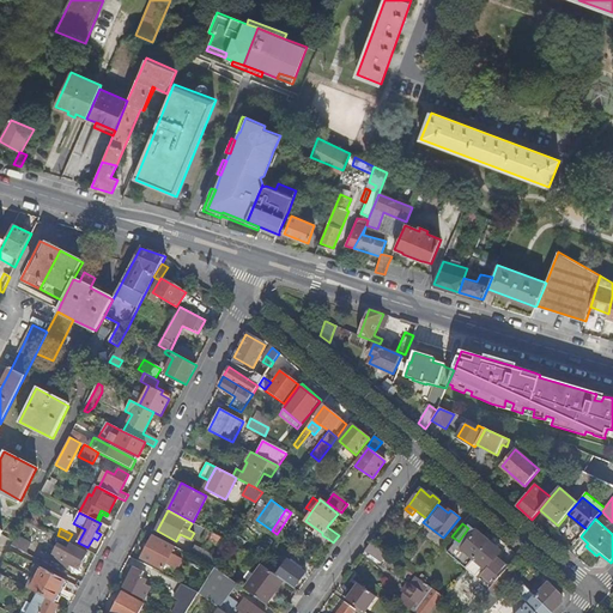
[(461,550),(477,532),(473,529),(459,546),(461,550)]
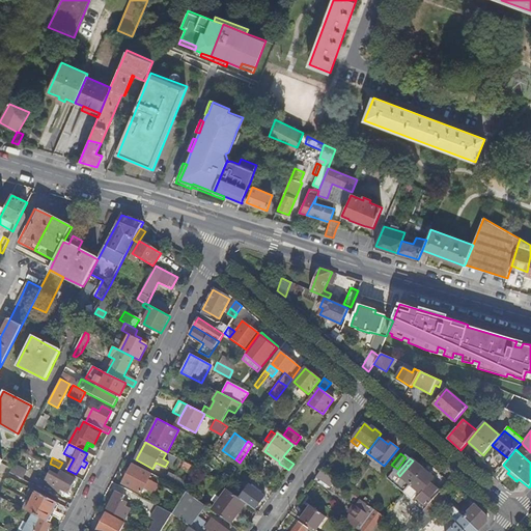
[(278,475),(284,467),(279,464),(274,459),(269,467),(278,475)]
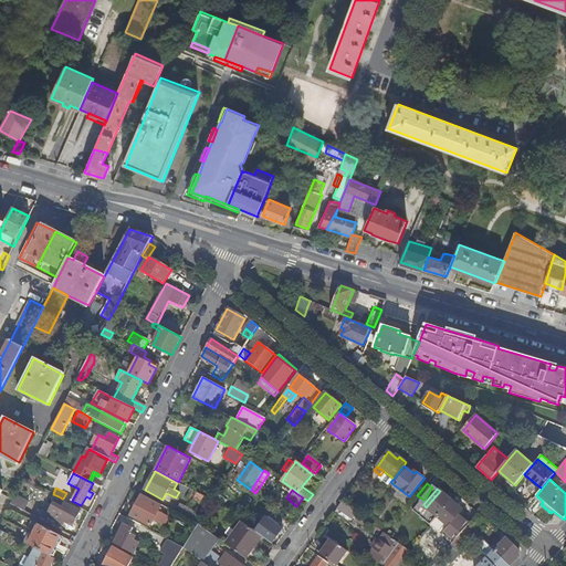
[(207,510),(212,501),(194,491),(189,499),(192,501),(207,510)]
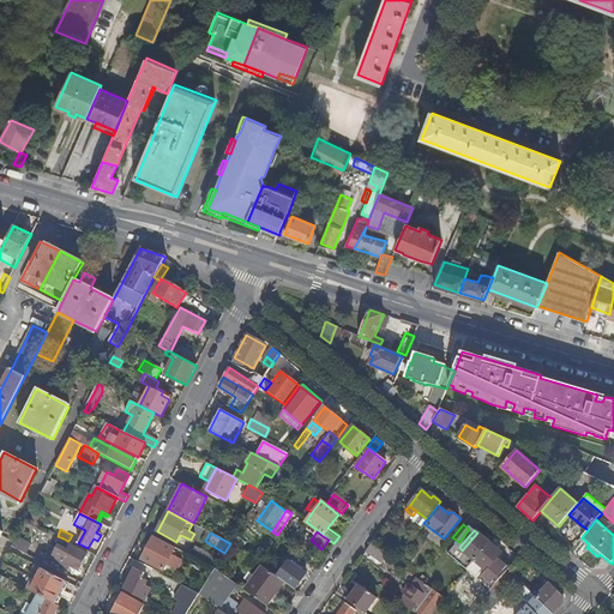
[(475,560),(489,543),(477,533),(462,551),(475,560)]
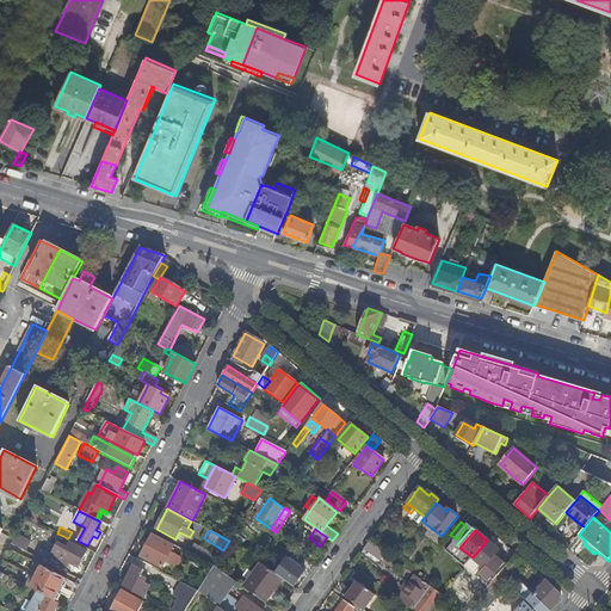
[(173,545),(153,535),(142,556),(162,567),(165,562),(178,569),(181,560),(170,553),(173,545)]
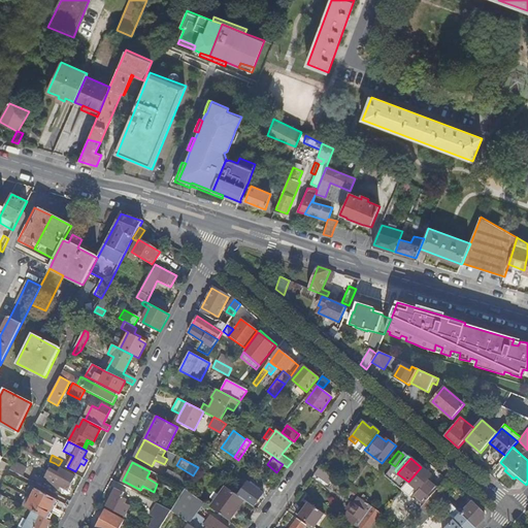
[(432,474),(431,475),(421,467),(408,482),(419,491),(414,496),(424,504),(430,497),(436,490),(429,484),(431,482),(435,476),(432,474)]
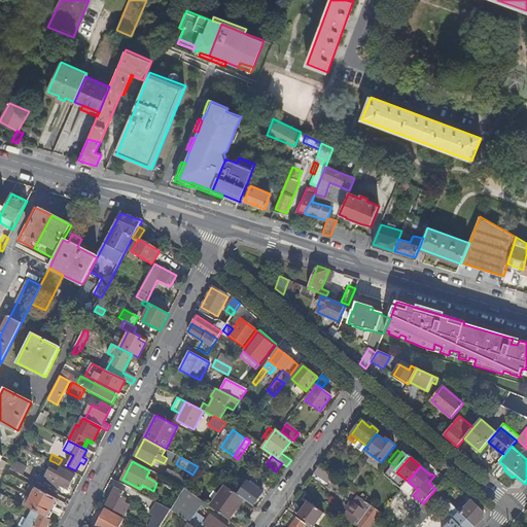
[(325,472),(318,467),(314,472),(322,478),(325,472)]
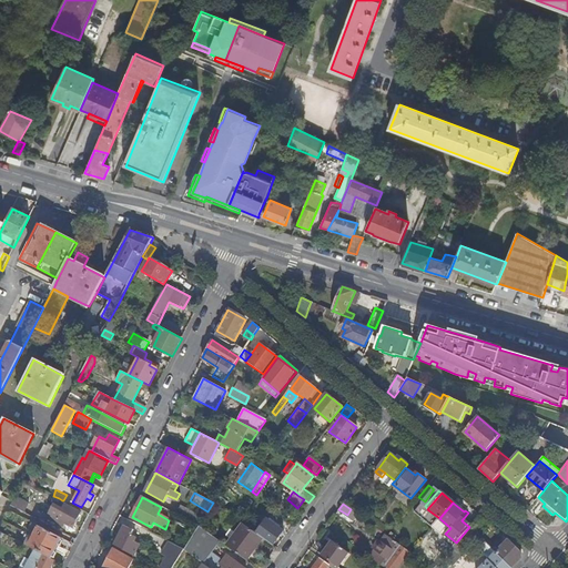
[(57,520),(72,528),(81,513),(66,505),(62,510),(54,506),(48,519),(56,523),(57,520)]
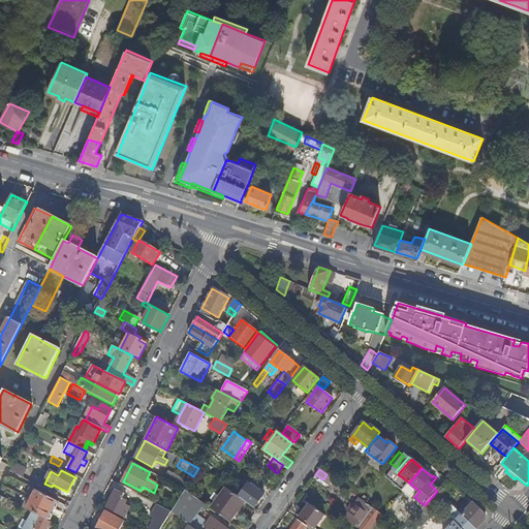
[(18,480),(20,475),(10,471),(8,475),(18,480)]
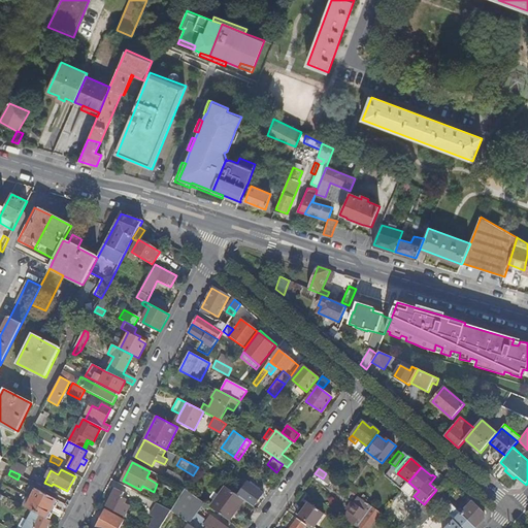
[(163,479),(185,489),(189,483),(167,471),(163,479)]
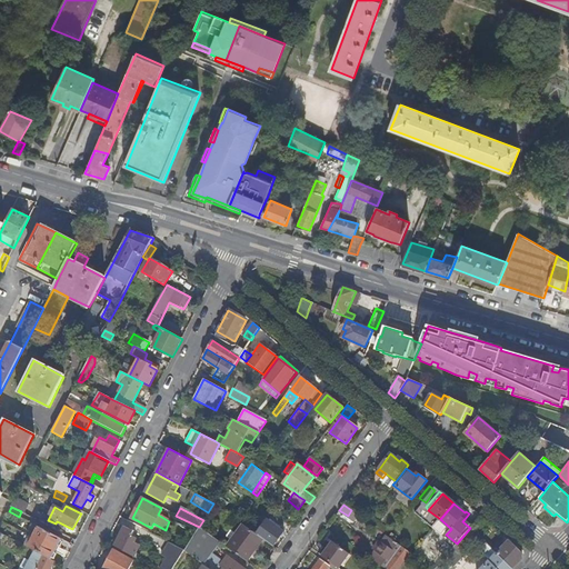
[(359,516),(351,510),(348,516),(355,521),(357,519),(359,516)]
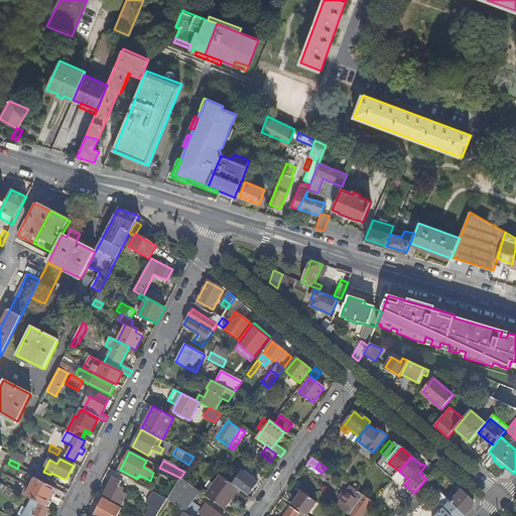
[(419,473),(426,479),(428,477),(421,471),(419,473)]
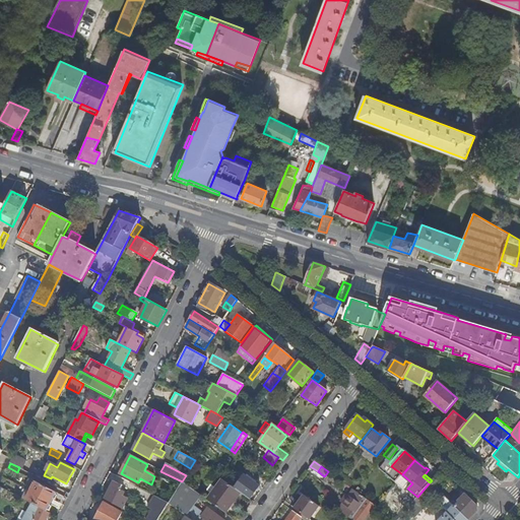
[(240,493),(249,500),(256,491),(249,486),(253,481),(244,475),(235,490),(240,493)]
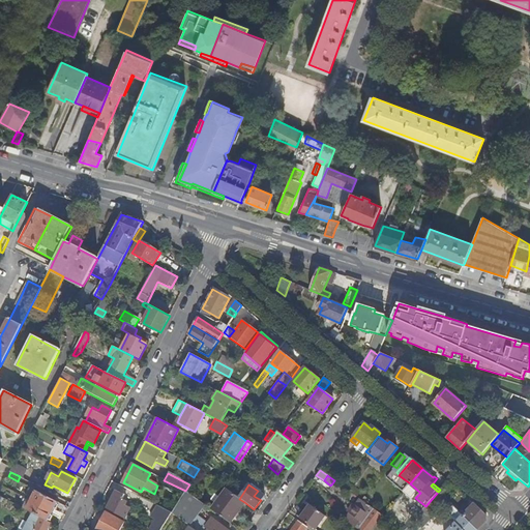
[(210,509),(229,523),(244,502),(239,499),(226,489),(210,509)]
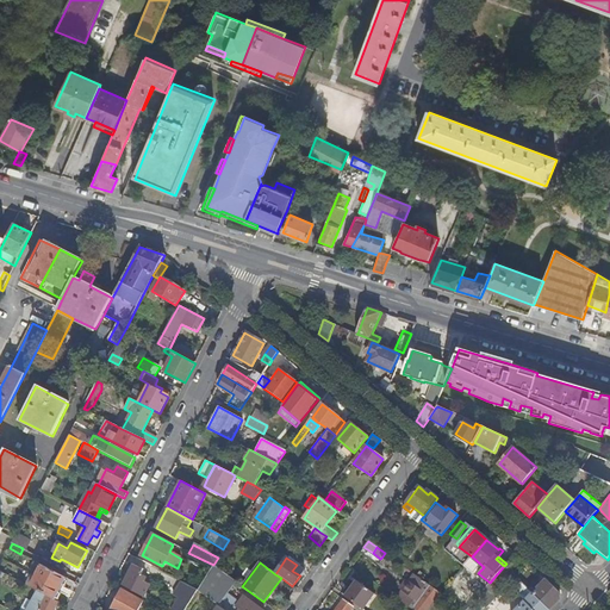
[(37,578),(58,589),(64,578),(41,565),(35,577),(37,578)]
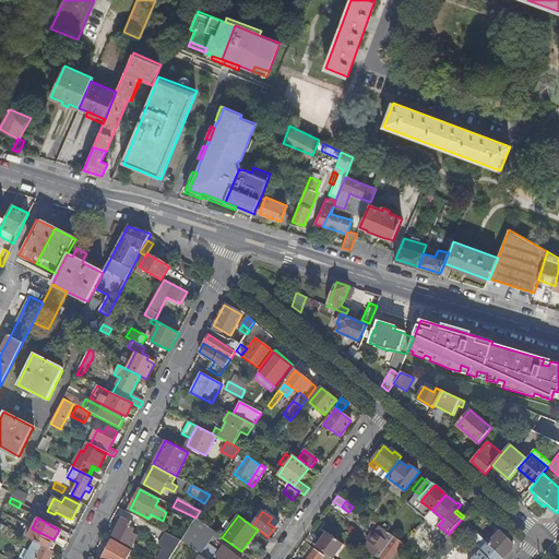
[(122,518),(113,537),(131,547),(137,537),(129,533),(131,530),(129,528),(131,522),(122,518)]
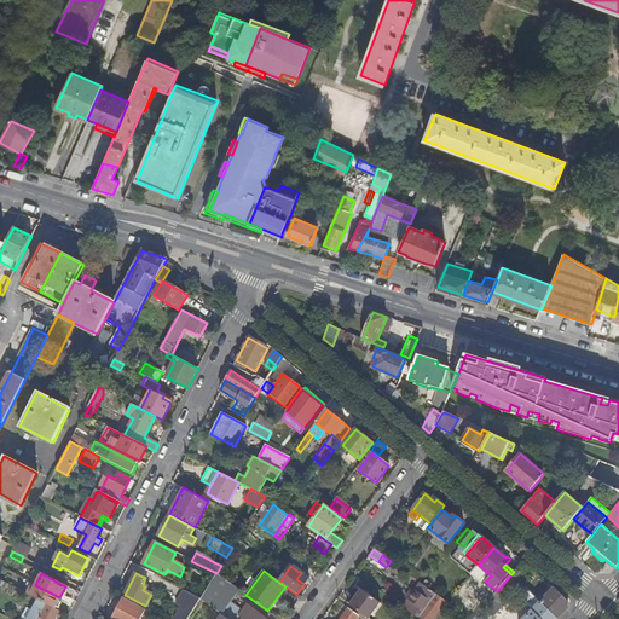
[(220,614),(238,590),(217,573),(201,600),(220,614)]
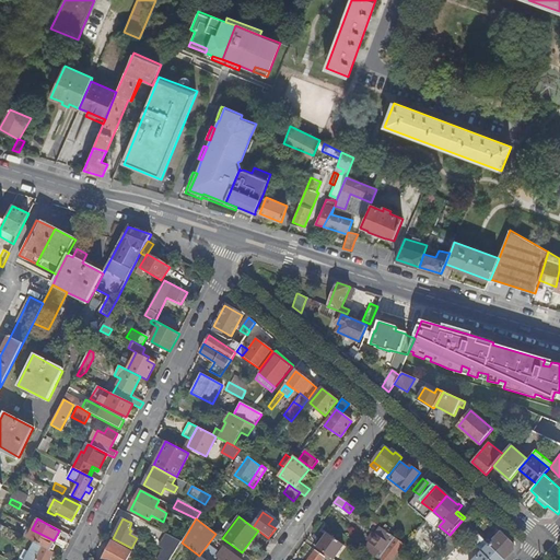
[(461,531),(456,527),(450,535),(438,549),(447,558),(457,548),(451,543),(461,531)]
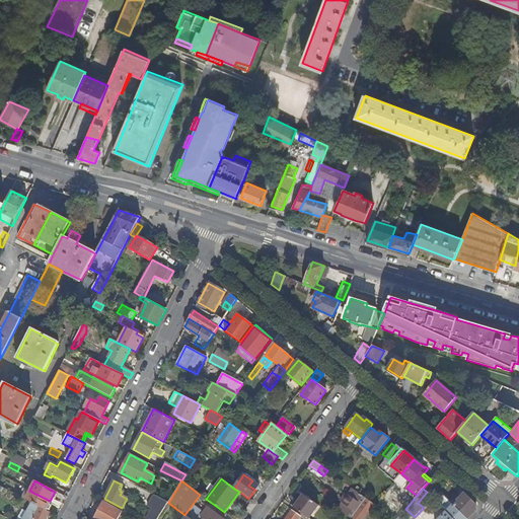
[(46,510),(50,501),(31,492),(29,491),(25,500),(31,503),(36,506),(46,510)]
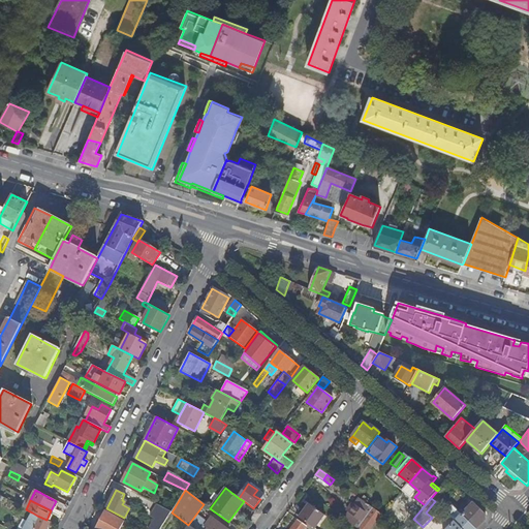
[(346,521),(358,528),(370,528),(382,515),(362,500),(356,506),(355,505),(349,512),(350,514),(346,521)]
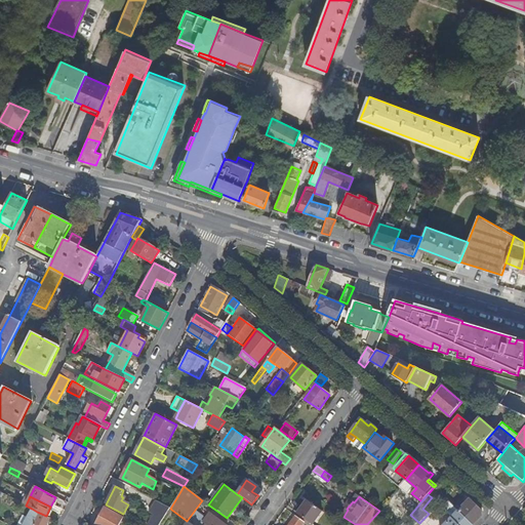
[(304,501),(295,513),(297,515),(308,501),(301,497),(300,499),(304,501)]
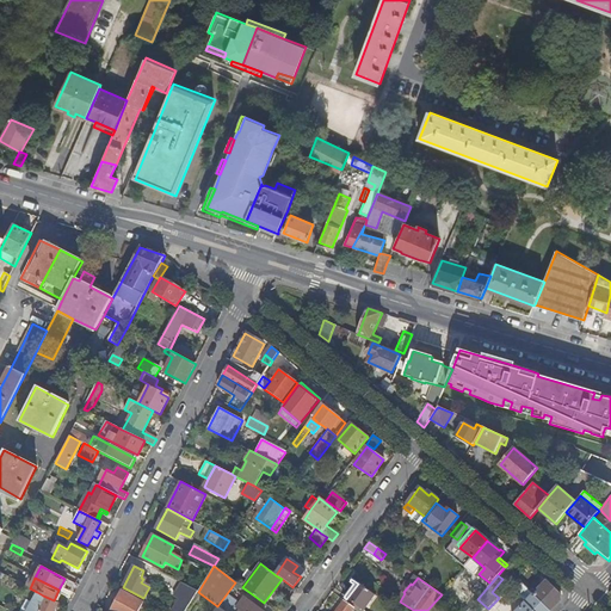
[(534,594),(550,610),(561,599),(561,596),(547,581),(534,594)]
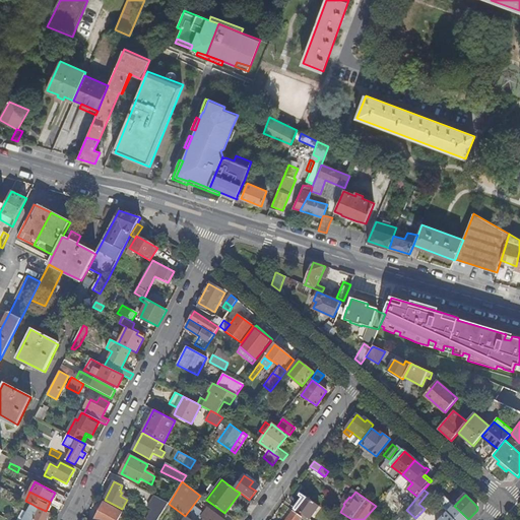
[(146,519),(157,519),(168,503),(154,496),(148,507),(152,510),(146,519)]
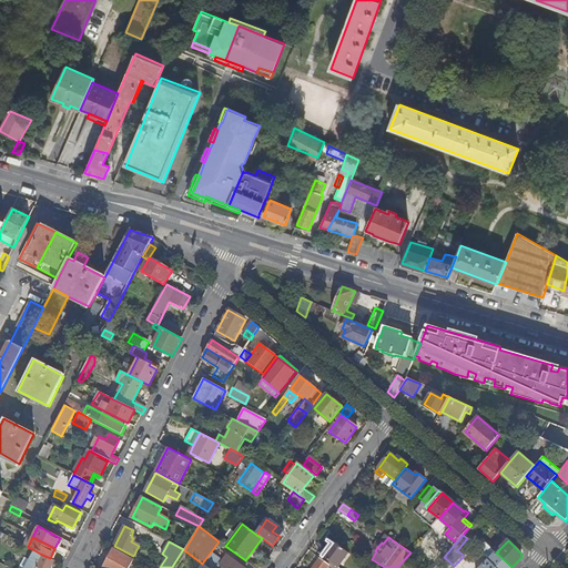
[(333,543),(322,557),(337,567),(340,567),(350,555),(333,543)]
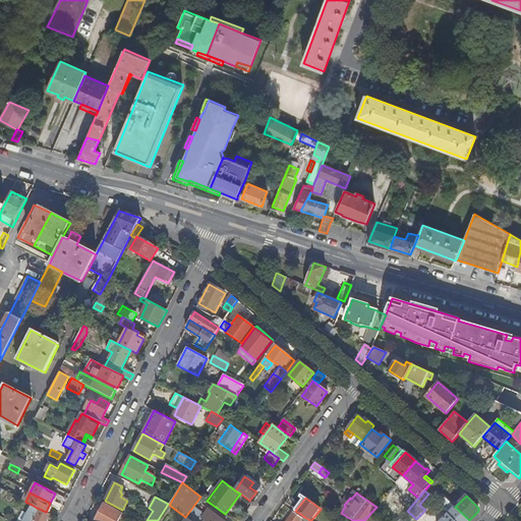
[(441,520),(468,520),(469,520),(455,507),(449,501),(446,498),(439,504),(449,514),(441,520)]
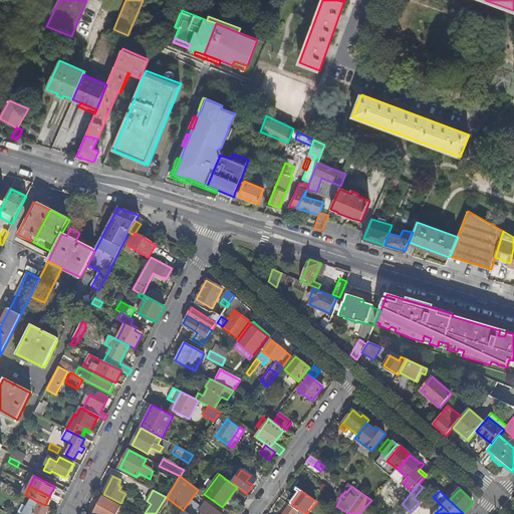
[(115,513),(119,506),(102,496),(92,513),(115,513)]
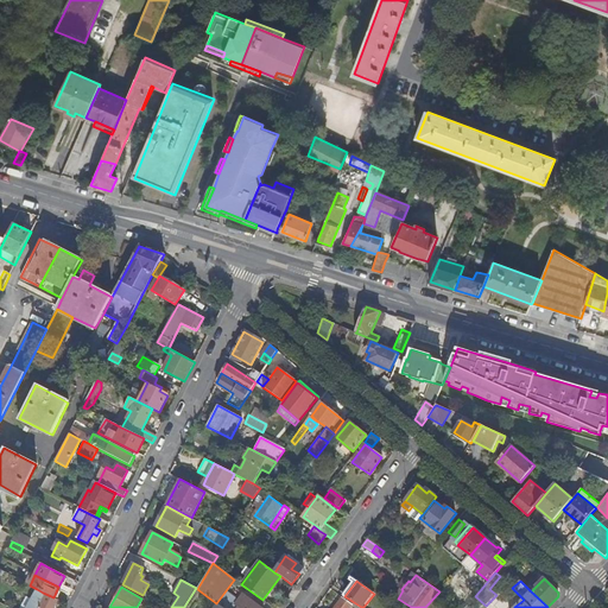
[(37,589),(35,595),(44,599),(45,596),(42,595),(43,593),(37,589)]
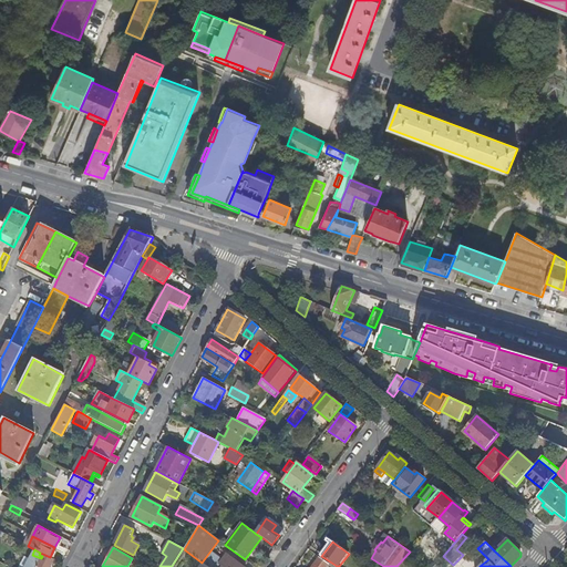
[(35,566),(49,566),(53,559),(50,557),(40,553),(39,555),(42,556),(41,558),(32,555),(30,559),(38,564),(35,566)]
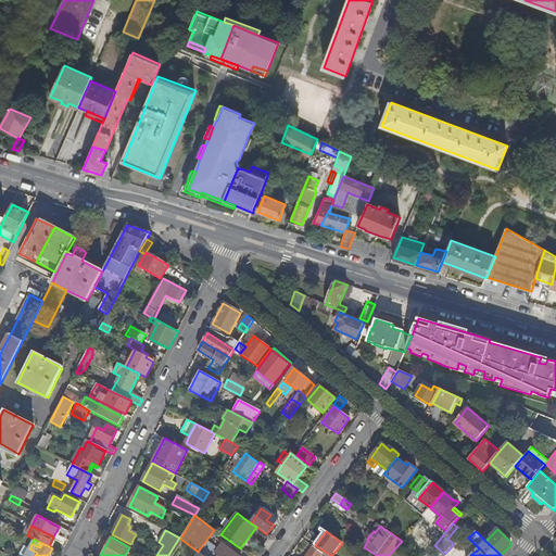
[(204,555),(238,555),(222,544),(215,553),(206,545),(201,554),(204,555)]
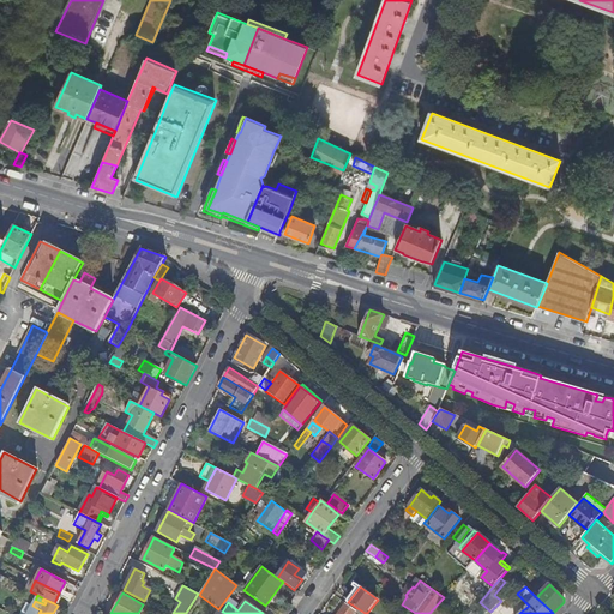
[(343,602),(332,613),(351,613),(355,611),(343,602)]
